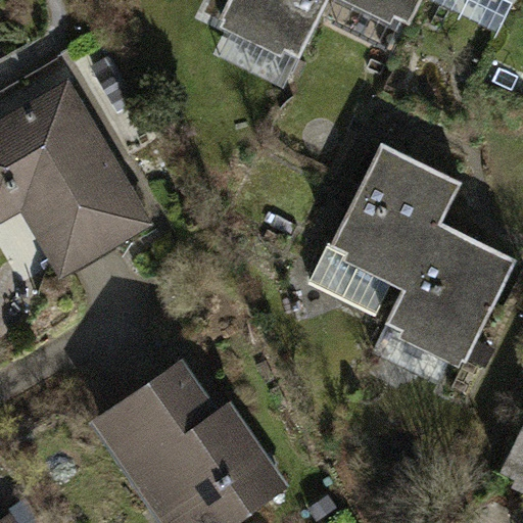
[(229,0),(222,16),(299,56),(327,0),(229,0)]
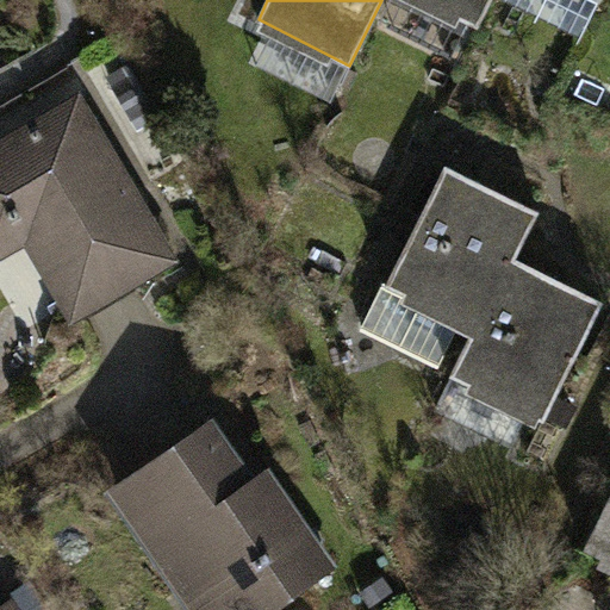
[(424,0),(478,26),(491,0),(424,0)]
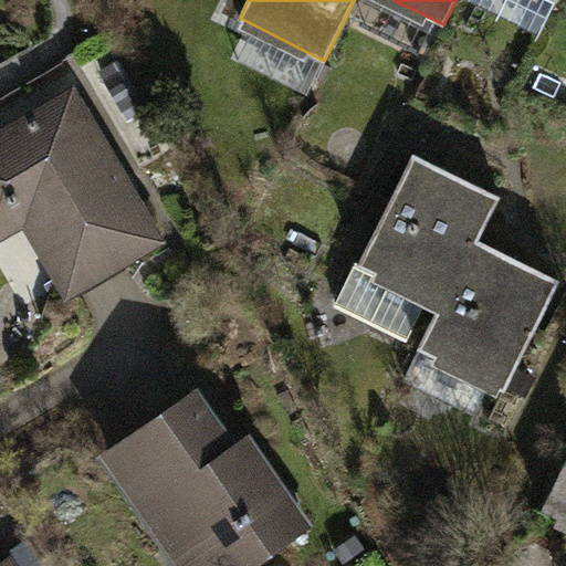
[(71,97),(0,138),(0,209),(17,200),(69,287),(154,239),(71,97)]
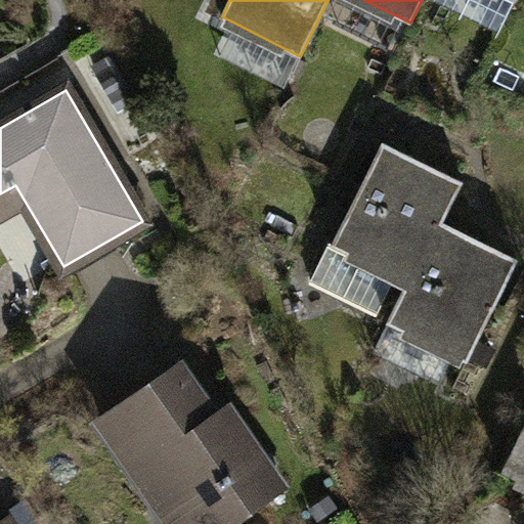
[(463,181),(383,141),(333,242),(330,241),(310,279),(378,313),(395,277),(407,284),(408,285),(440,222),(442,222),(463,181)]
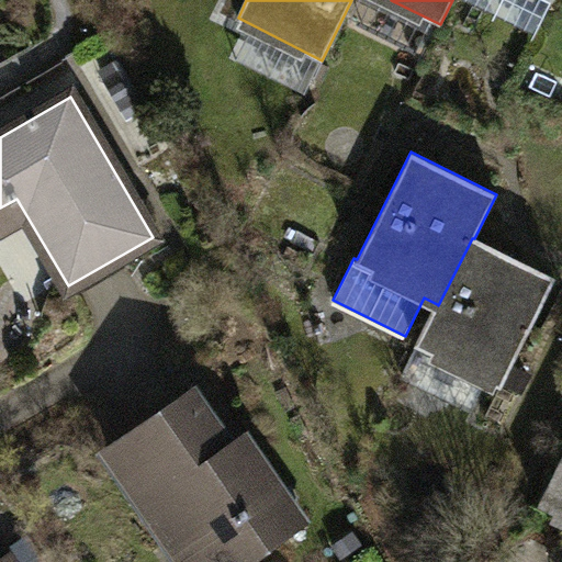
[(554,278),(474,238),(472,238),(438,305),(437,304),(417,346),(501,386),(554,278)]
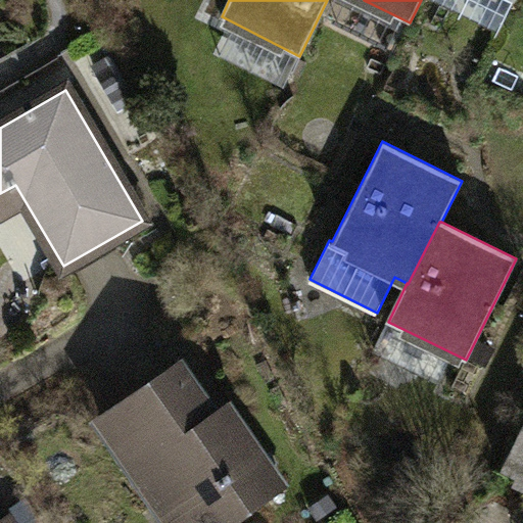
[(489,348),(478,343),(470,359),(481,365),(489,348)]
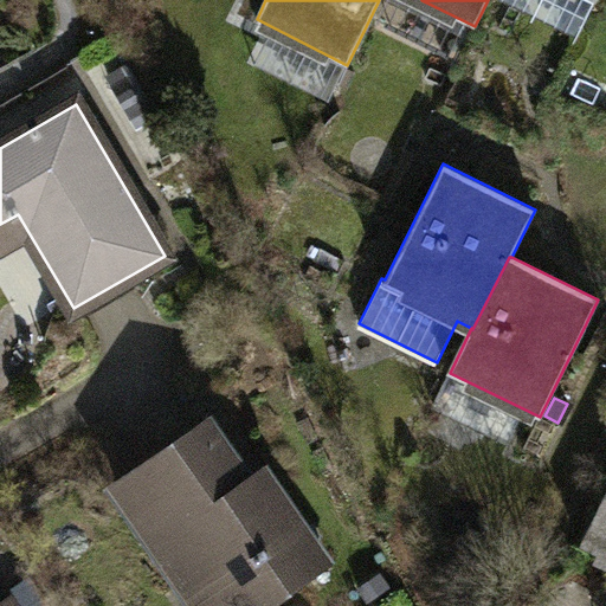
[(202,423),(116,482),(176,571),(191,560),(221,605),(269,605),(324,568),(274,495),(259,505),(202,423)]
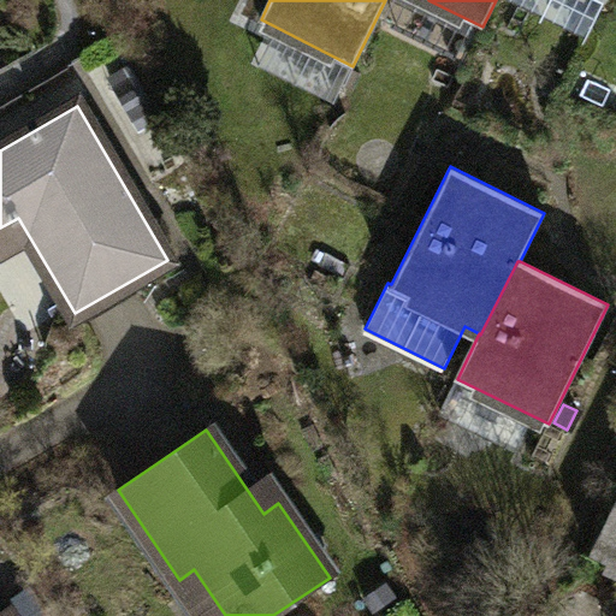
[(615,499),(590,554),(615,566),(615,499)]
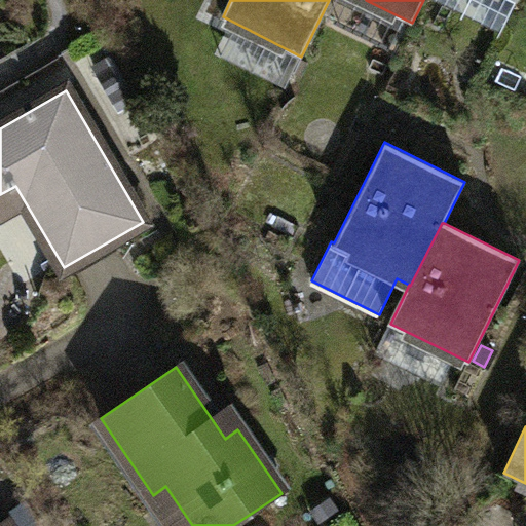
All buildings are outlined.
